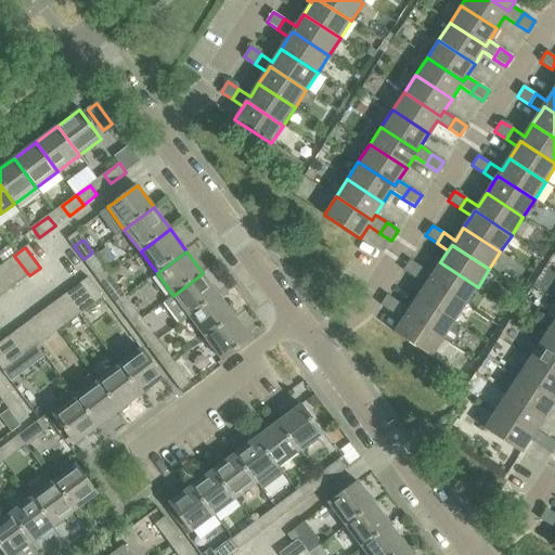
[(104,268),(92,253),(84,259),(94,274),(104,268)]
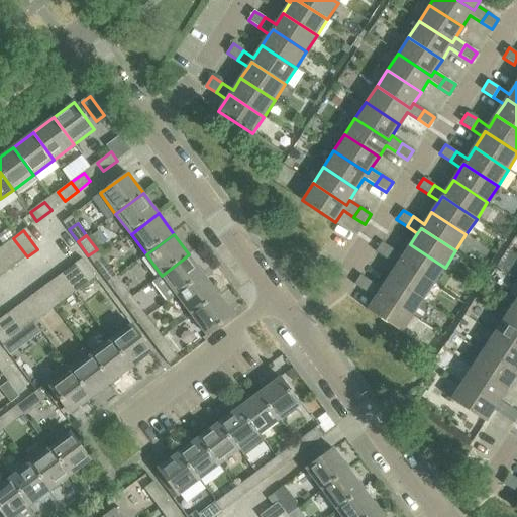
[(27,256),(13,238),(4,245),(17,264),(27,256)]
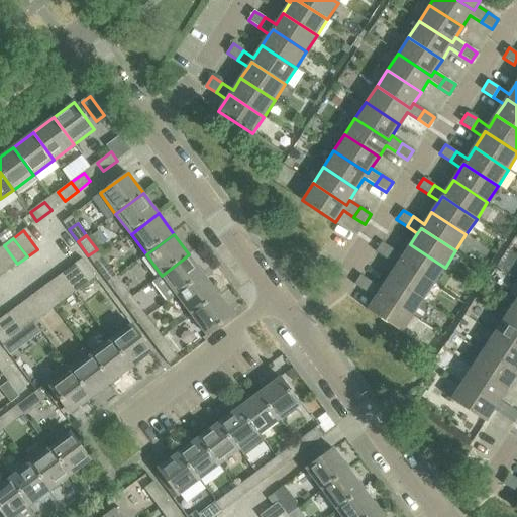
[(386,259),(392,249),(382,242),(376,251),(386,259)]
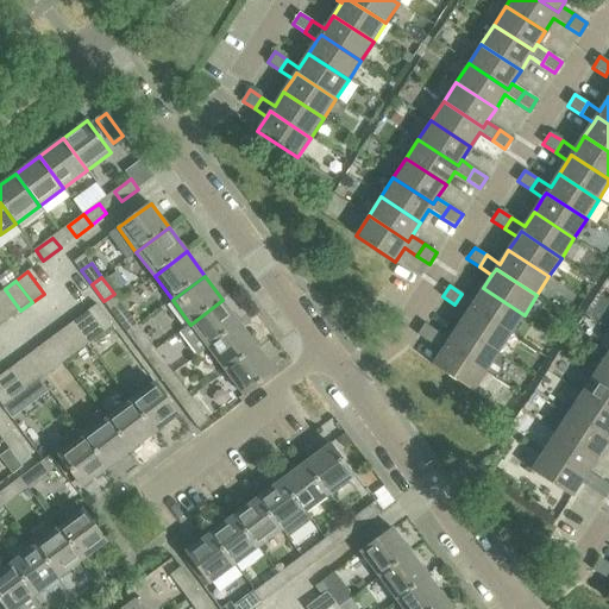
[(525,315),(483,288),(475,301),(462,294),(454,305),(468,313),(471,307),(512,334),(525,315)]
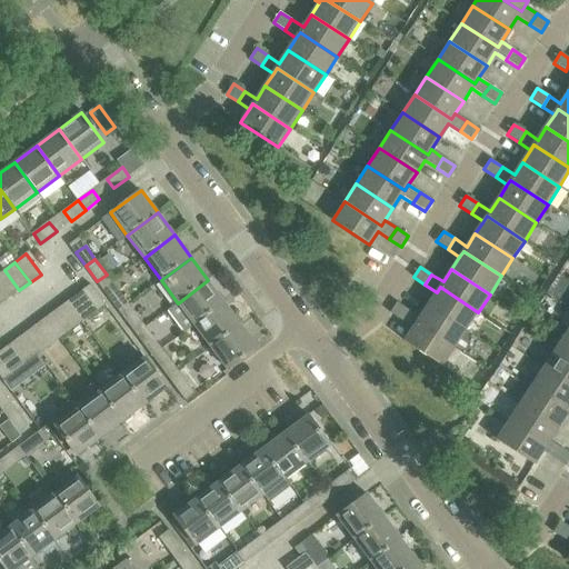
[(19,290),(5,270),(0,272),(0,286),(9,298),(19,290)]
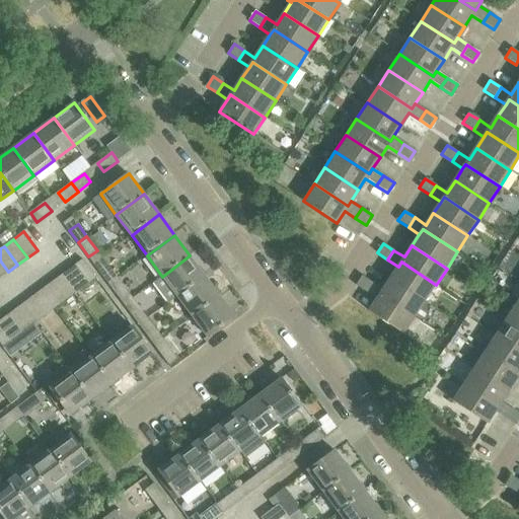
[(177,297),(206,276),(190,255),(162,277),(152,284),(168,304),(177,297)]
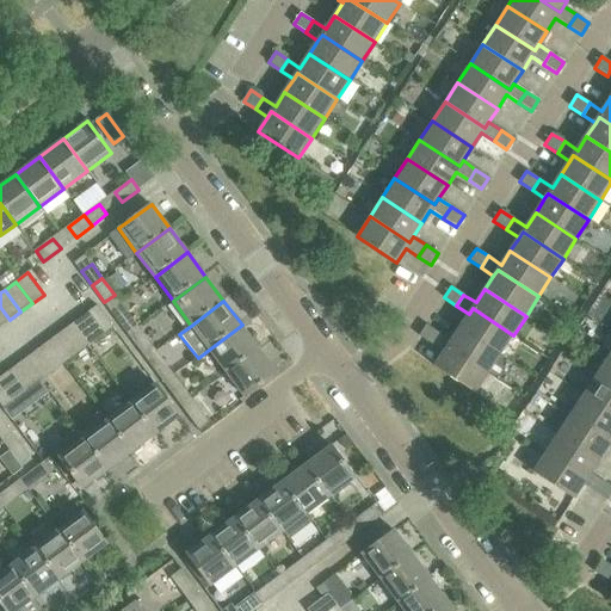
[(115,327),(98,304),(86,313),(104,335),(115,327)]
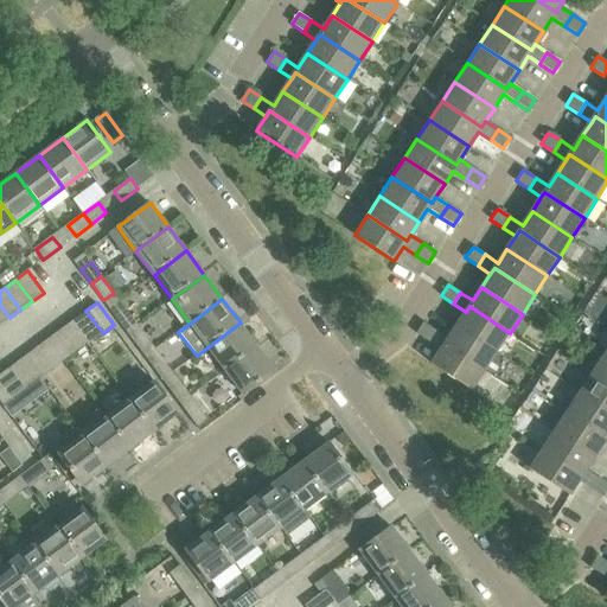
[(470,306),(466,312),(457,326),(498,352),(510,333),(470,306)]
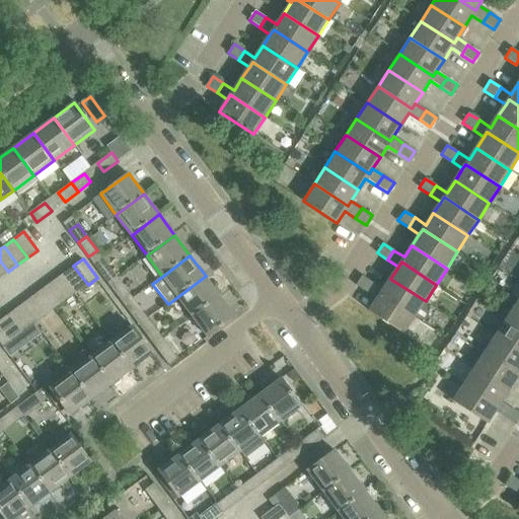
[(118,278),(107,265),(98,271),(108,284),(118,278)]
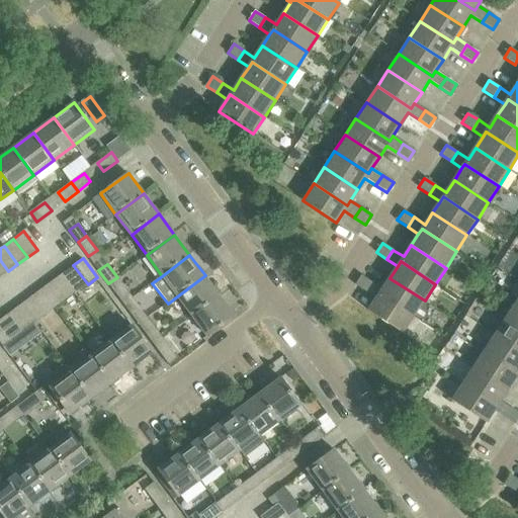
[(88,284),(73,265),(64,272),(78,291),(88,284)]
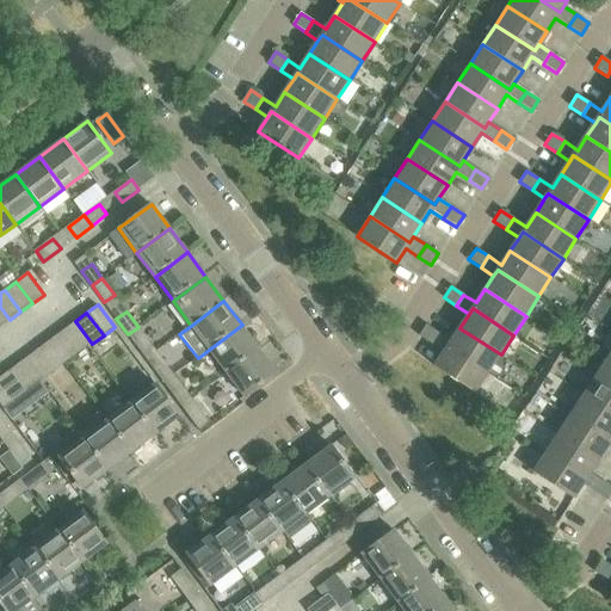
[(92,344),(75,321),(65,329),(81,352),(92,344)]
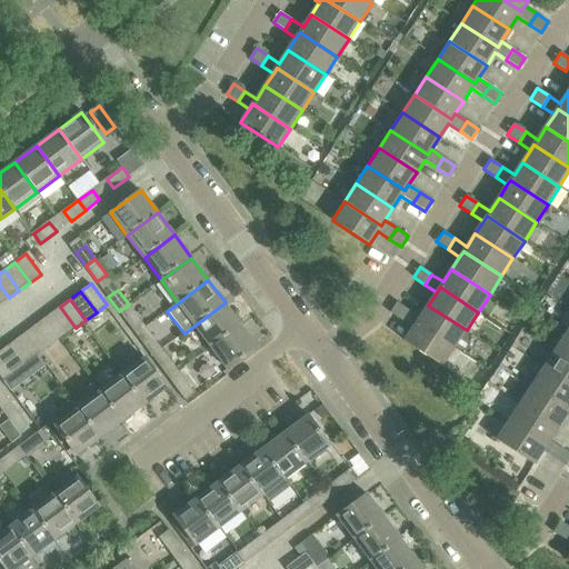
[(211,348),(242,326),(226,302),(195,326),(211,348)]
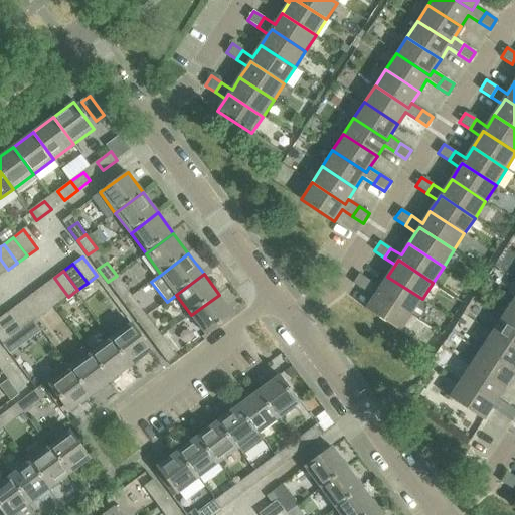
[(363,290),(369,281),(358,274),(352,283),(363,290)]
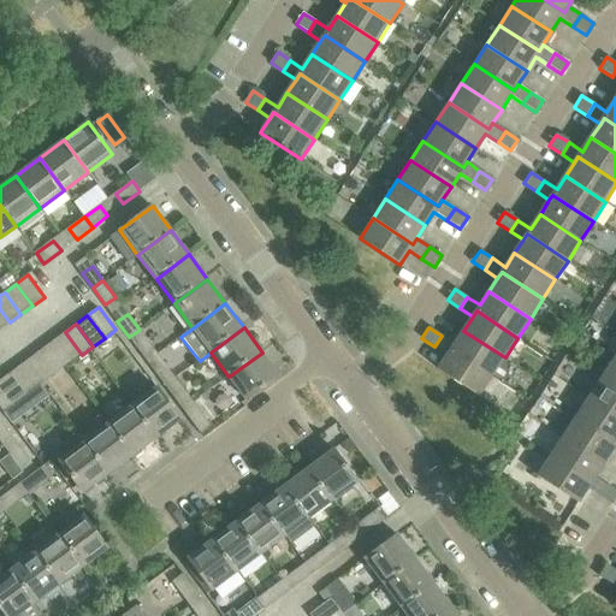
[(152,345),(140,330),(129,337),(141,354),(152,345)]
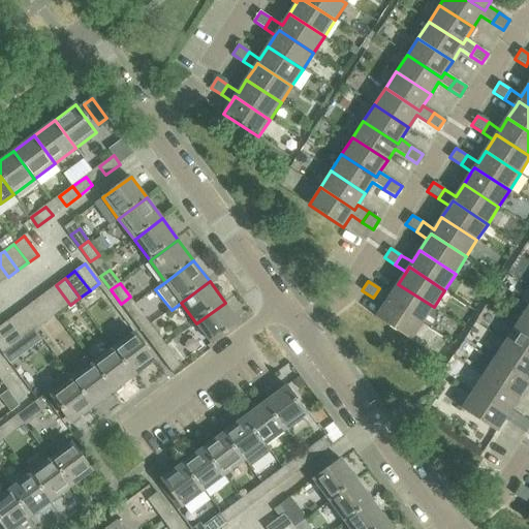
[(434,307),(398,284),(391,296),(379,288),(373,298),(383,305),(387,300),(423,323),(434,307)]
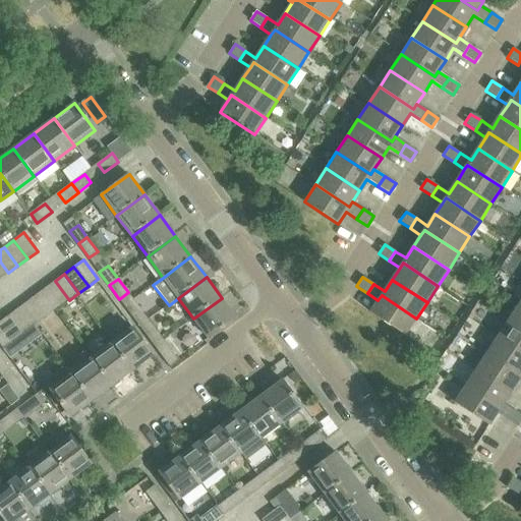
[(69,300),(55,281),(46,288),(60,307),(69,300)]
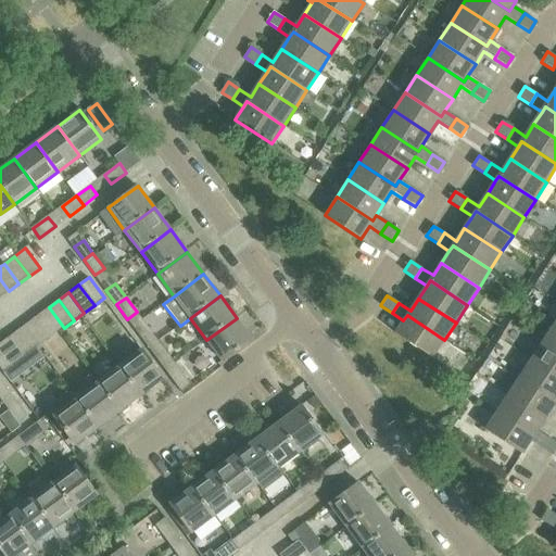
[(64,328),(49,307),(39,314),(54,335),(64,328)]
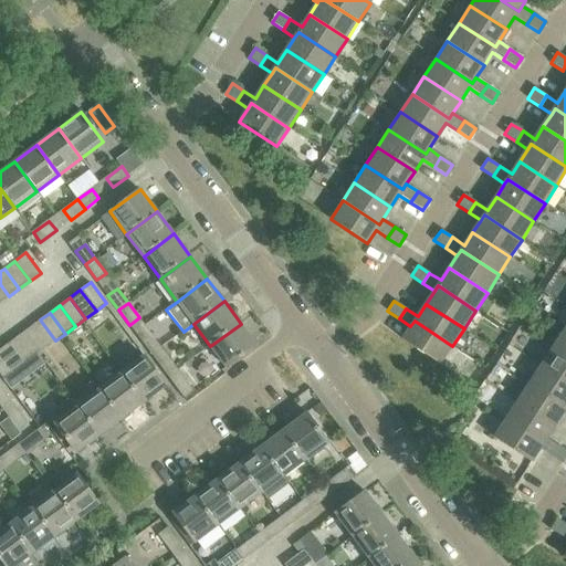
[(55,341),(40,320),(29,327),(45,348),(55,341)]
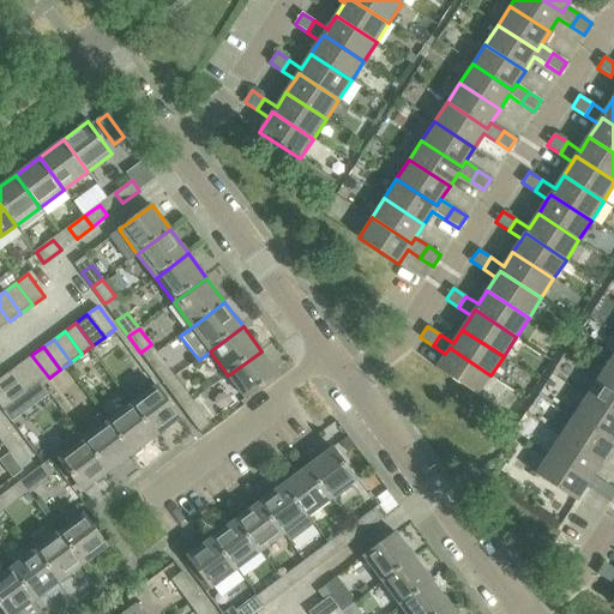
[(450,348),(445,354),(437,368),(477,396),(491,375),(450,348)]
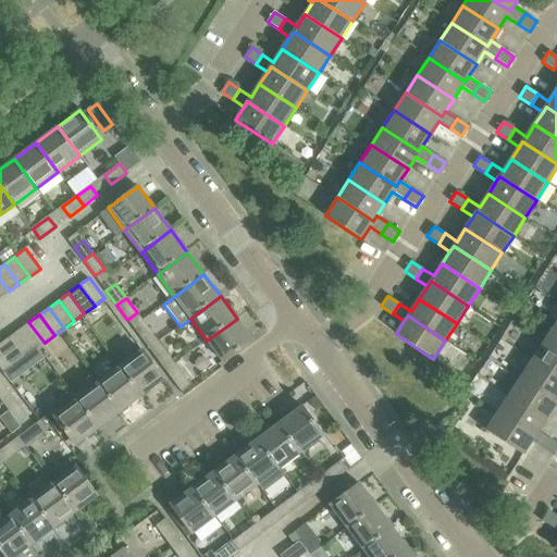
[(223,363),(254,341),(237,319),(207,341),(223,363)]
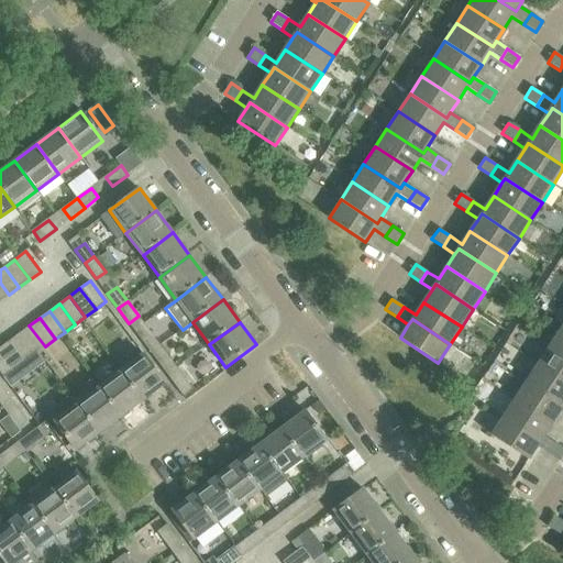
[(45,346),(29,326),(19,333),(34,354),(45,346)]
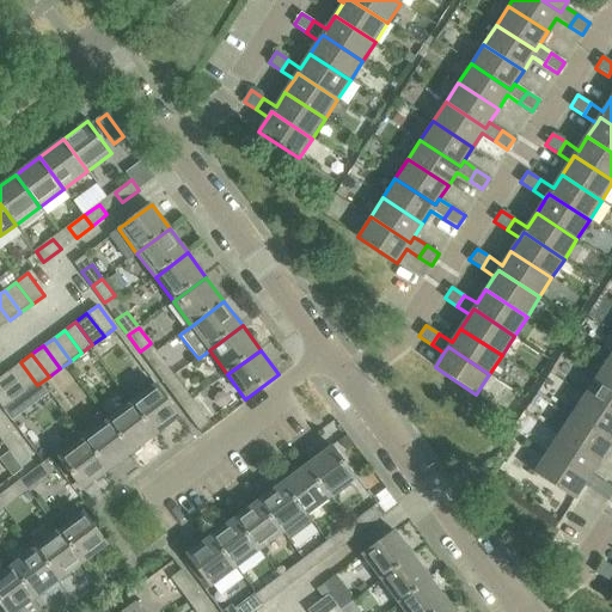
[(611,359),(609,357),(597,377),(611,386),(611,359)]
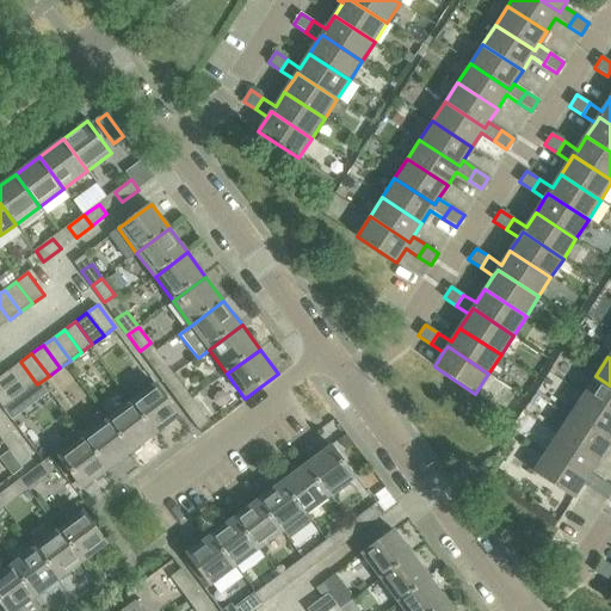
[(176,376),(162,359),(152,366),(165,383),(176,376)]
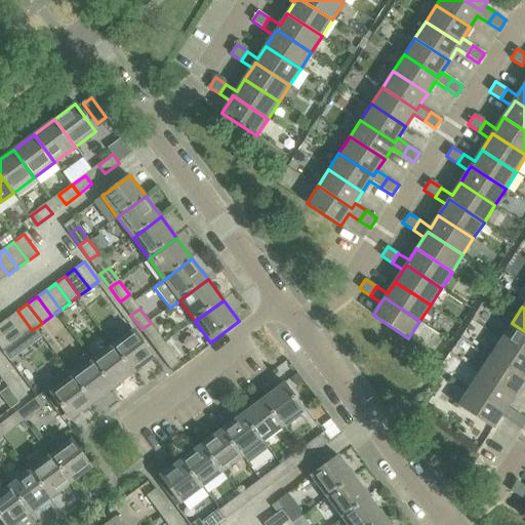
[(32,330),(17,311),(8,318),(23,337),(32,330)]
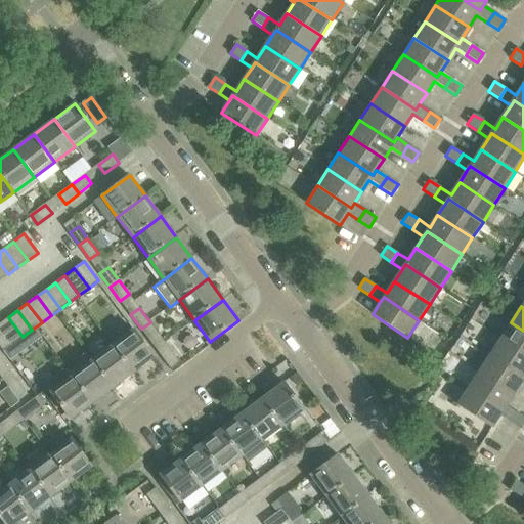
[(23,337),(8,317),(0,322),(0,325),(13,344),(23,337)]
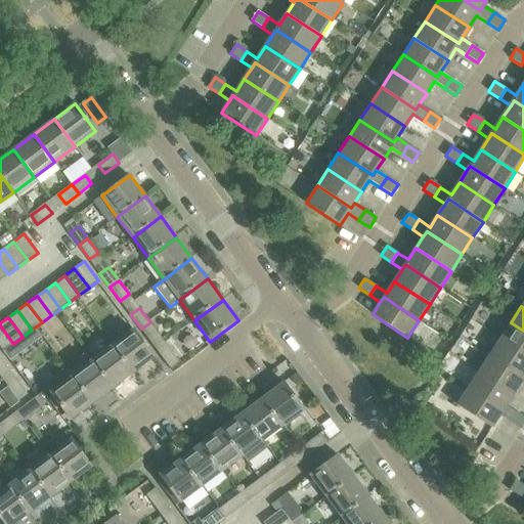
[(160,335),(150,322),(141,329),(150,342),(160,335)]
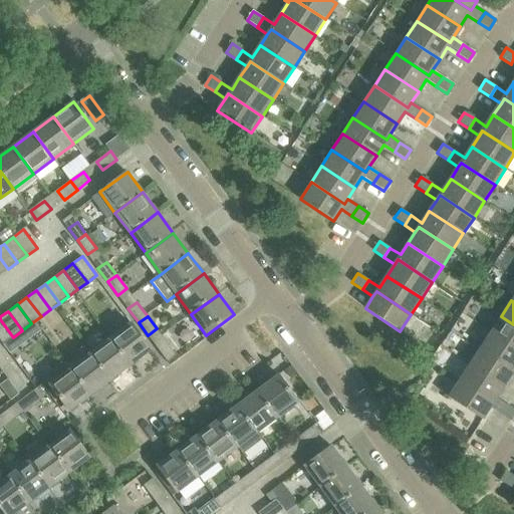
[(513,324),(501,316),(490,332),(513,347),(513,324)]
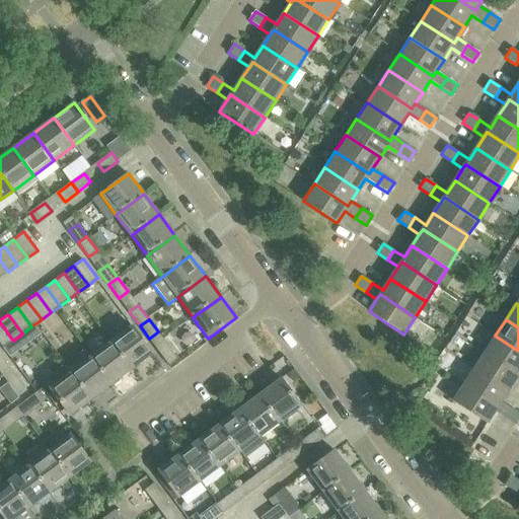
[(13,341),(0,322),(0,342),(4,348),(13,341)]
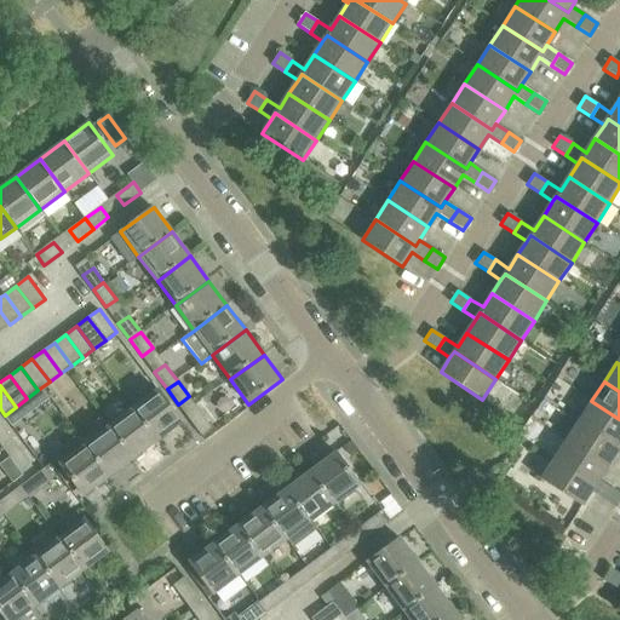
[(182,423),(159,391),(133,409),(158,441),(182,423)]
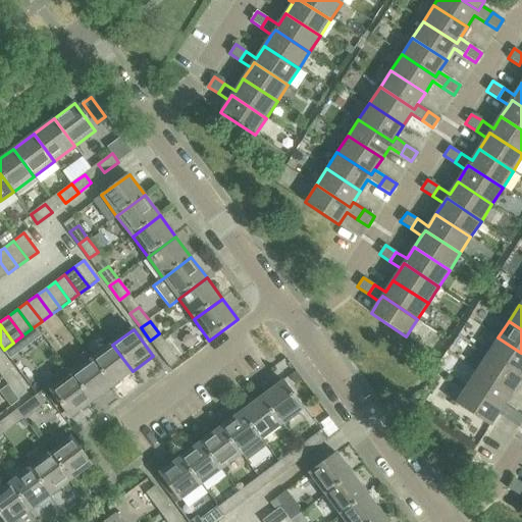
[(521,353),(498,337),(487,354),(521,376),(521,353)]
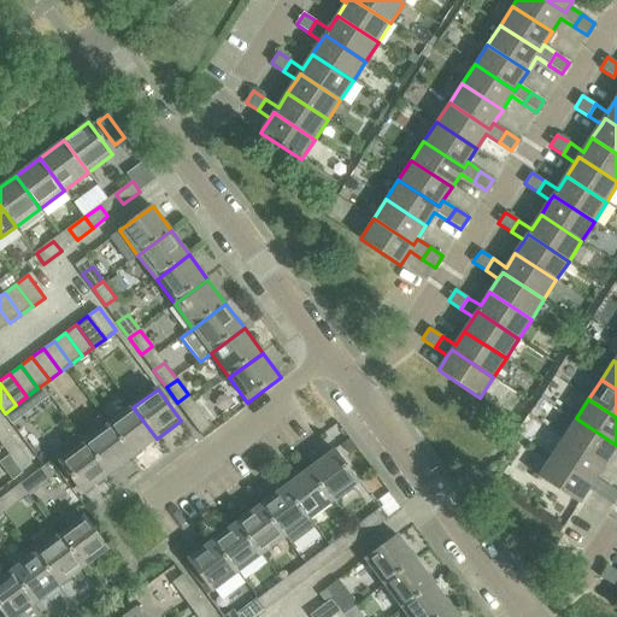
[(157,439),(133,407),(109,425),(133,457),(157,439)]
